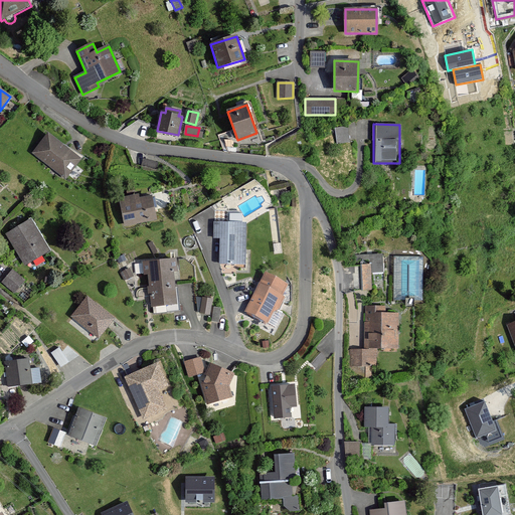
[(337,141),(349,141),(350,127),(337,126),(337,141)]
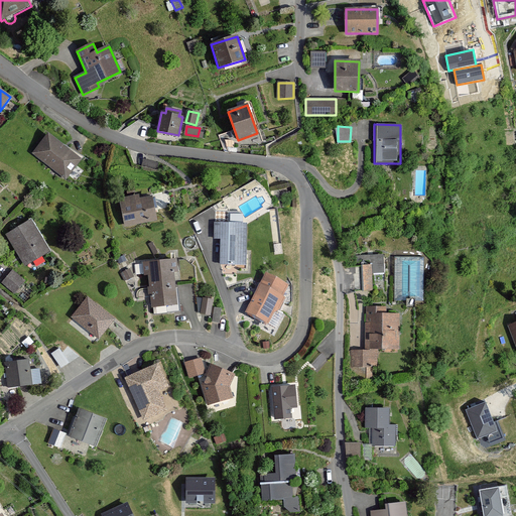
[(48,134),(32,153),(66,179),(81,159),(48,134)]
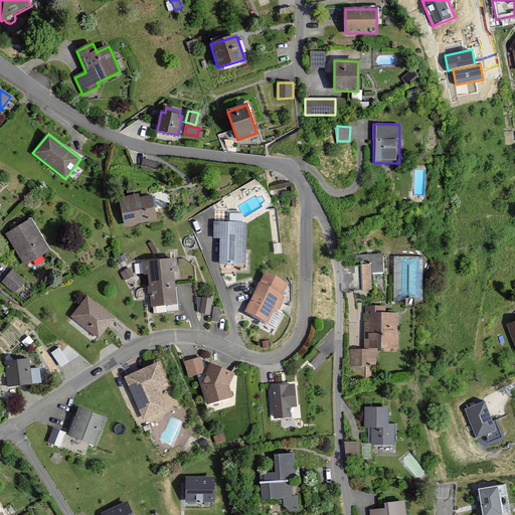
[(144,159),(142,166),(156,171),(158,163),(144,159)]
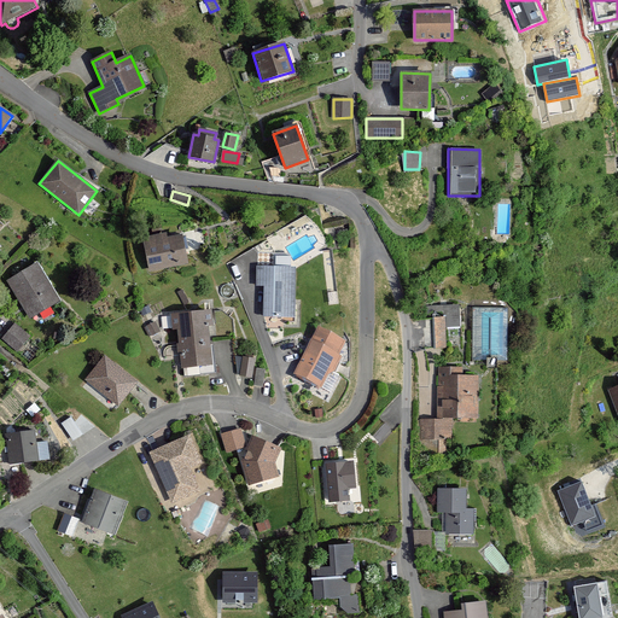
[(165,234),(144,239),(150,272),(188,264),(182,235),(167,239),(165,234)]
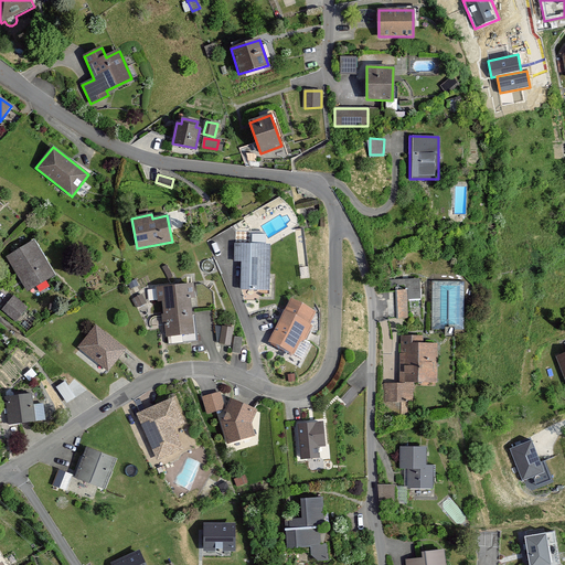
[(7,257),(28,291),(54,275),(33,242),(7,257)]
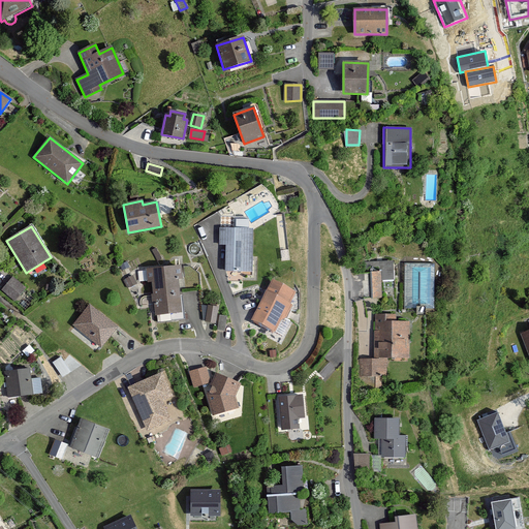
[(253,228),(220,228),(220,244),(226,244),(226,270),(252,271),(253,228)]
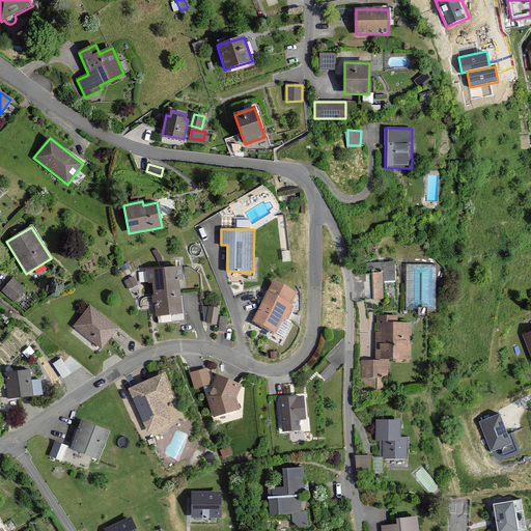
[(365,274),(365,299),(383,299),(382,281),(394,281),(394,263),(367,263),(368,274),(365,274)]
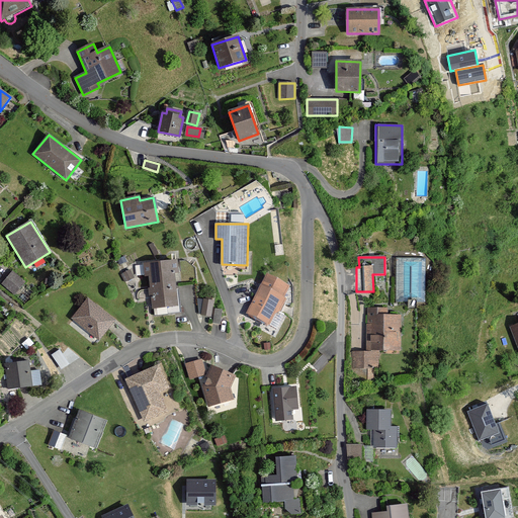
[(150,275),(153,308),(165,307),(166,313),(180,312),(178,289),(175,289),(173,273),(178,272),(177,261),(144,264),(145,276),(150,275)]
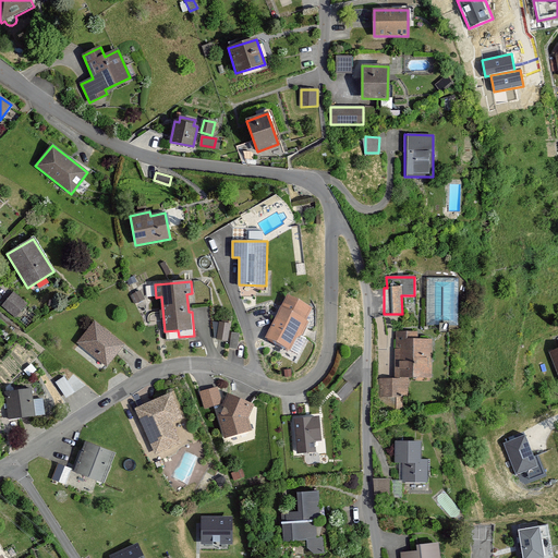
[(2,306),(16,317),(27,304),(13,293),(2,306)]
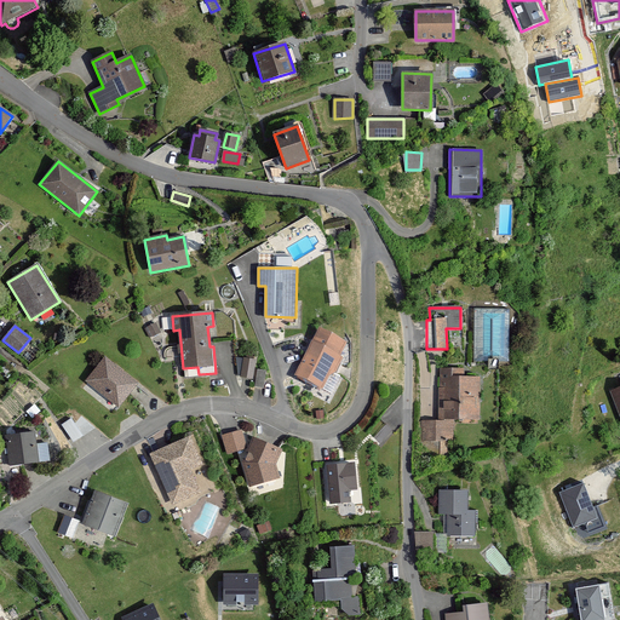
[(319,333),(311,348),(339,361),(346,346),(319,333)]
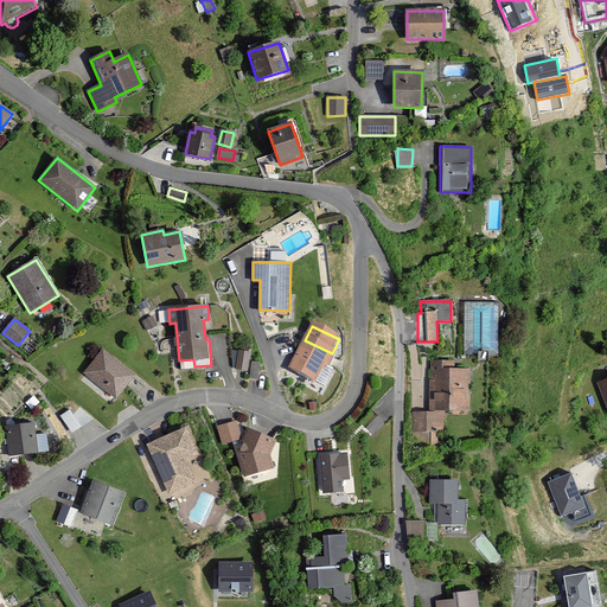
[(289,371),(315,385),(332,353),(305,340),(289,371)]
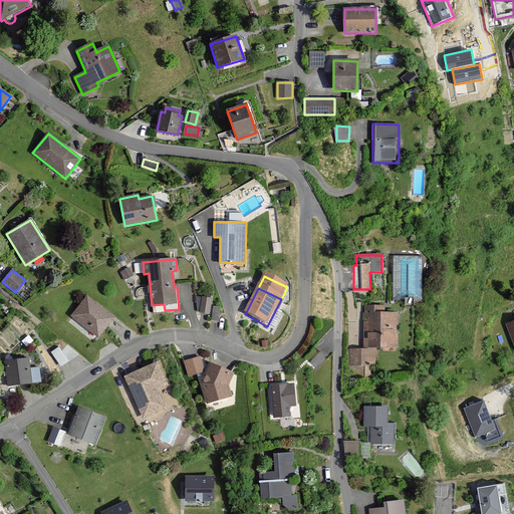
[(197,310),(212,311),(213,296),(198,295),(197,310)]
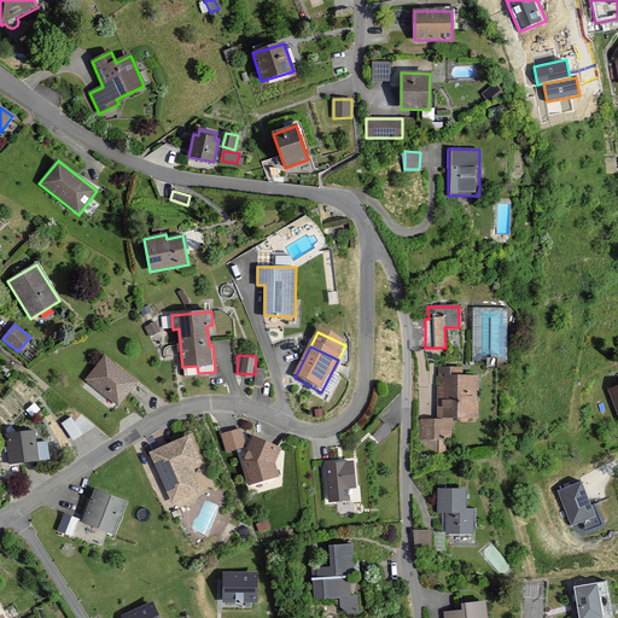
[(105,356),(86,379),(118,406),(138,382),(105,356)]
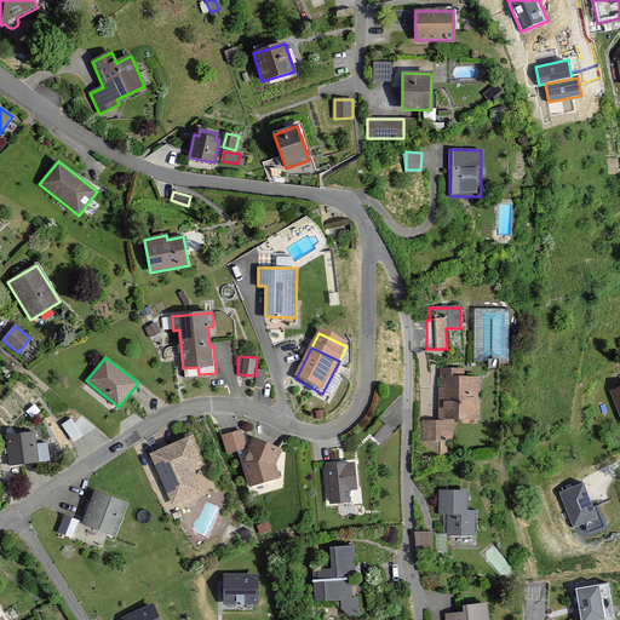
[(438,369),(440,420),(422,420),(422,457),(440,457),(440,441),(454,441),(453,420),(480,419),(478,378),(464,378),(463,369),(438,369)]
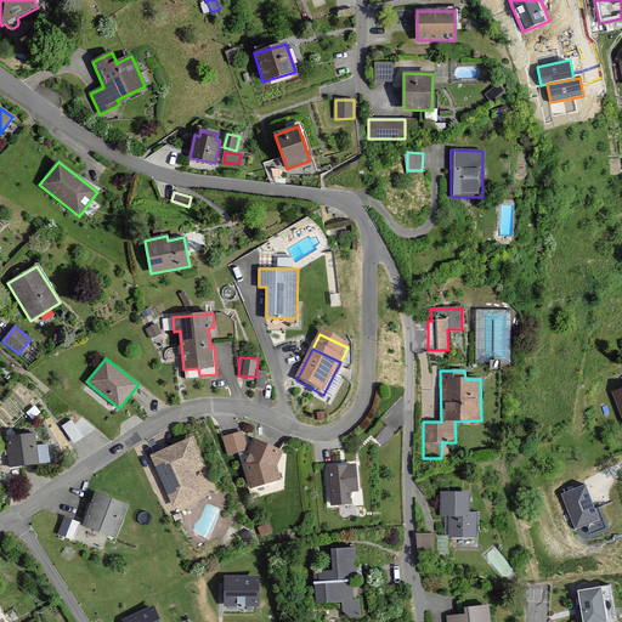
[(64,424),(74,440),(80,436),(72,420),(64,424)]
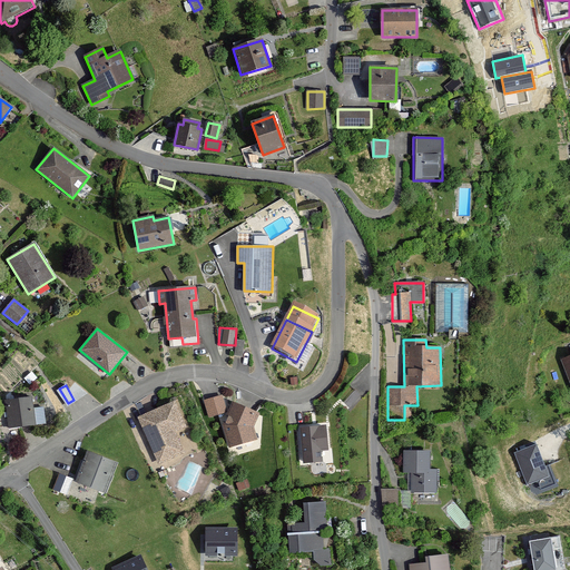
[(338,396),(349,406),(360,395),(349,385),(338,396)]
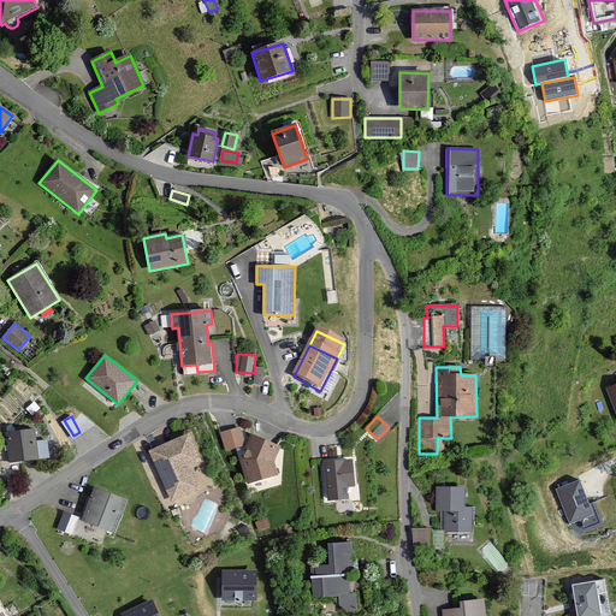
[(35,430),(6,433),(10,462),(48,457),(46,442),(36,443),(35,430)]
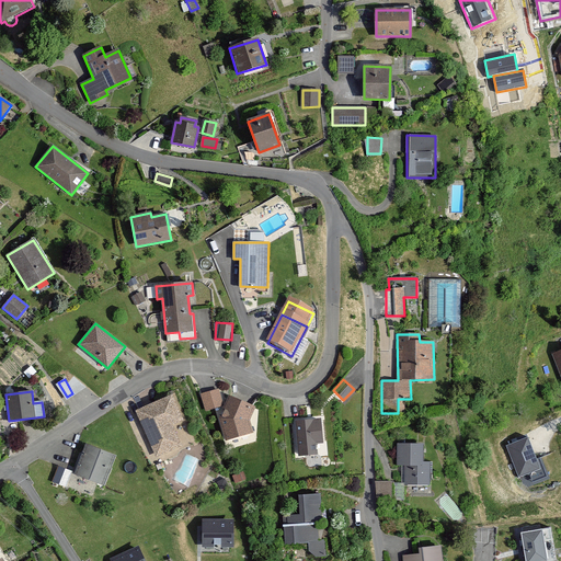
[(209,391),(201,395),(205,411),(215,408),(209,391)]
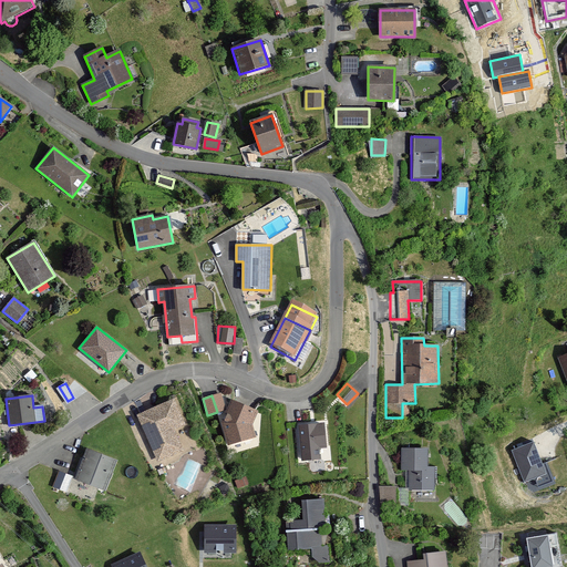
[(174,400),(137,415),(158,462),(183,451),(174,430),(185,424),(174,400)]
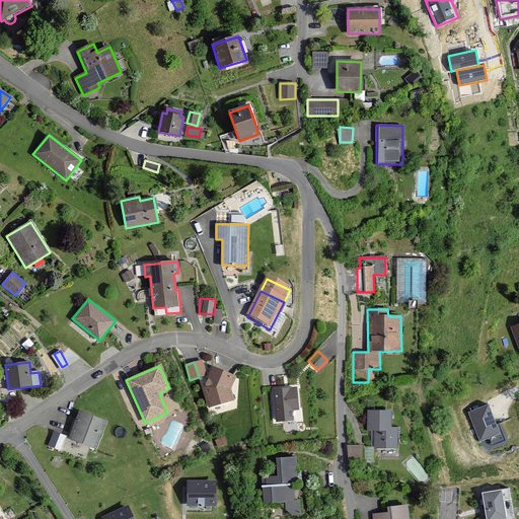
[(212,367),(203,387),(209,408),(233,400),(230,388),(235,377),(212,367)]
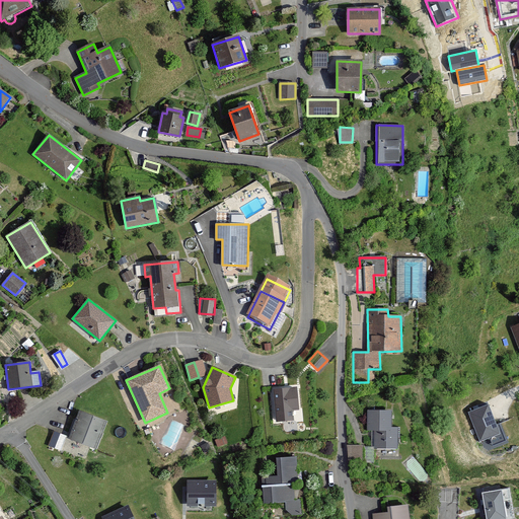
[(297,388),(275,390),(277,422),(293,421),(292,410),(298,410),(297,388)]
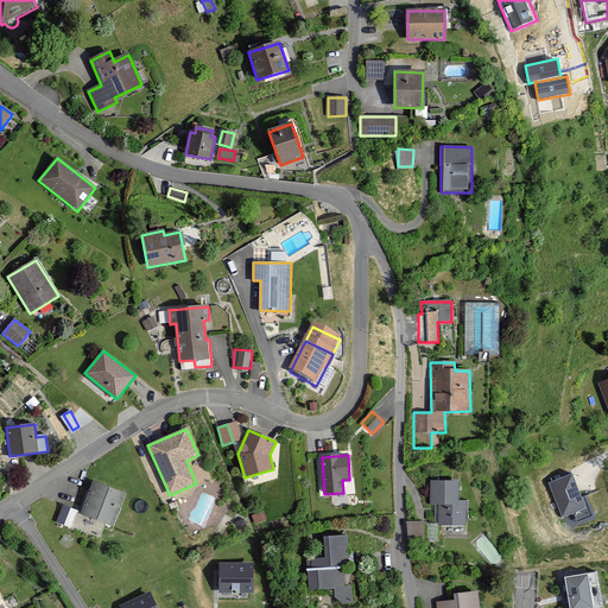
[(571,474),(549,483),(563,517),(586,508),(571,474)]
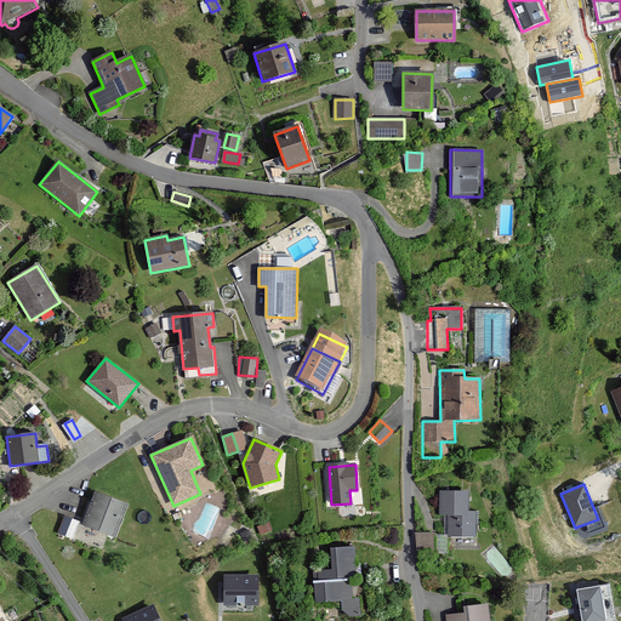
[(96,493),(84,525),(115,536),(127,505),(96,493)]
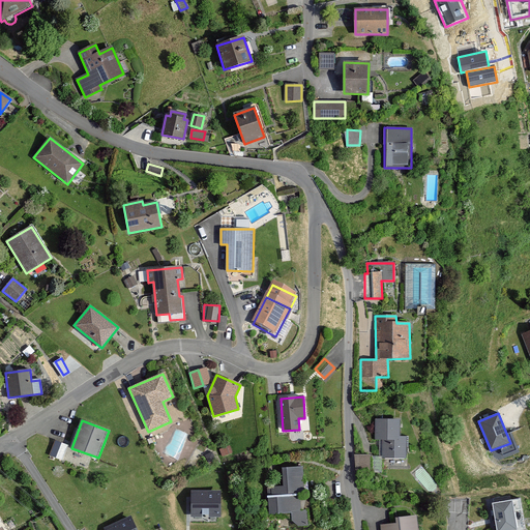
[(400,420),(375,420),(375,438),(383,438),(383,458),(406,458),(406,436),(400,436),(400,420)]
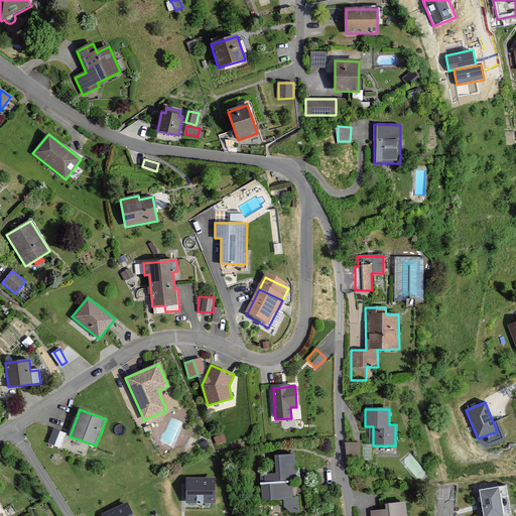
[(66,433),(54,429),(48,442),(60,447),(66,433)]
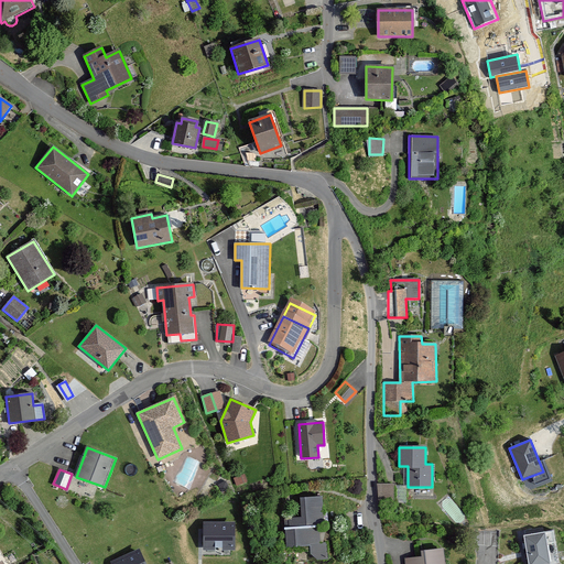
[(323,498),(301,498),(302,519),(289,519),(290,530),(286,531),(286,545),(312,545),(312,553),(317,559),(327,559),(327,543),(320,543),(318,527),(323,527),(323,498)]
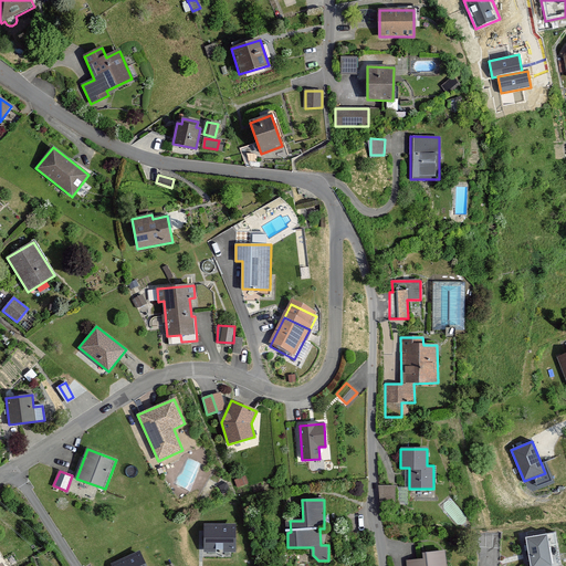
[(205,525),(205,552),(236,552),(236,525),(205,525)]
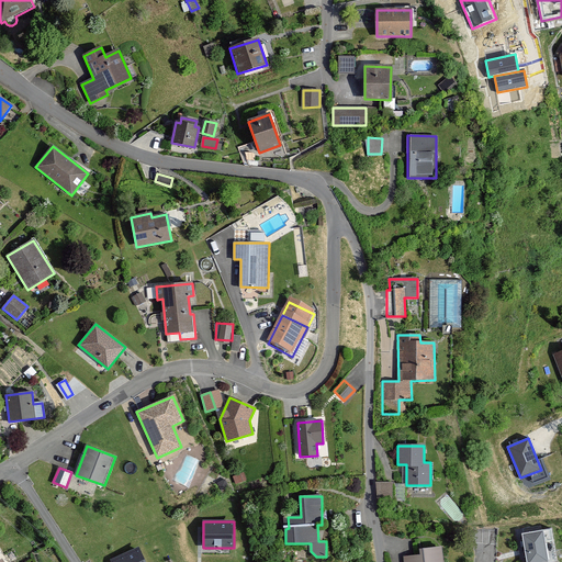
[(551,529),(523,534),(527,561),(547,561),(544,541),(553,540),(551,529)]
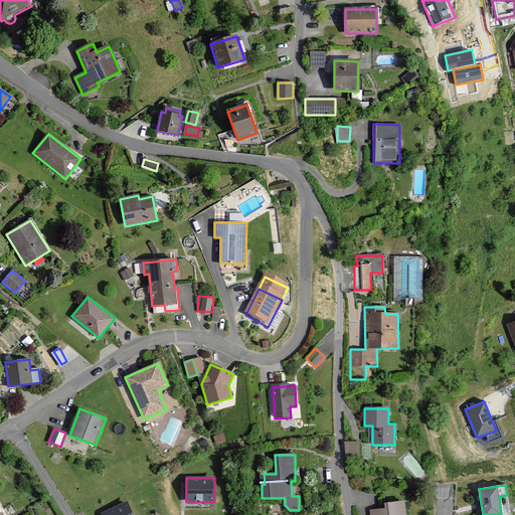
[(385,509),(371,510),(371,514),(405,514),(405,501),(385,503),(385,509)]
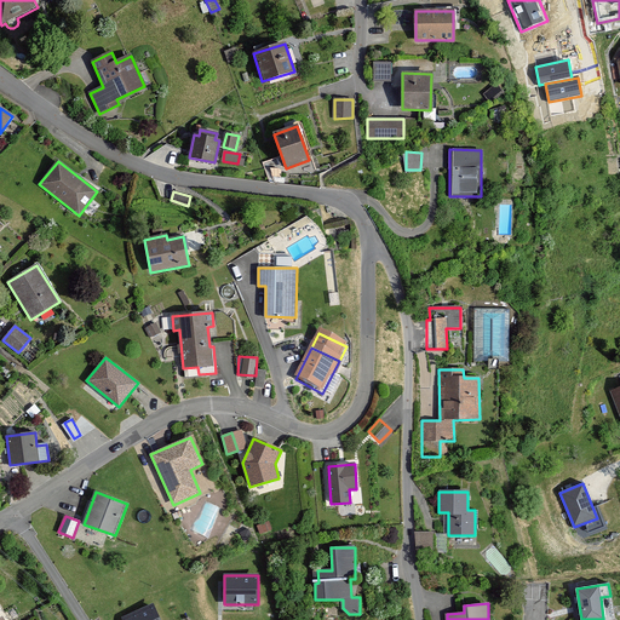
[(161,619),(154,604),(122,619),(161,619)]
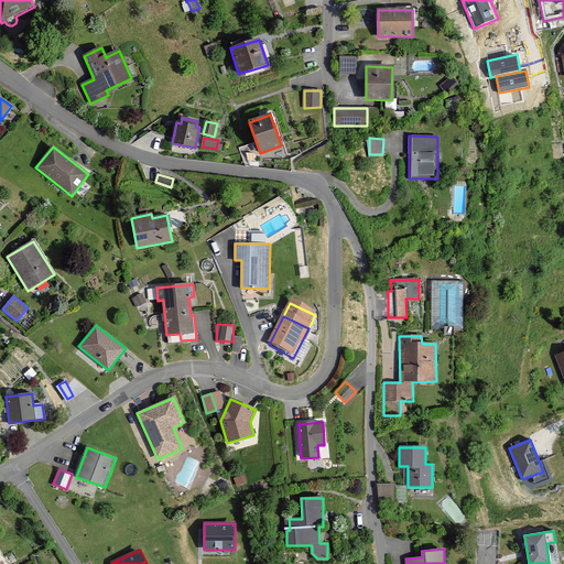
All buildings are outlined.
